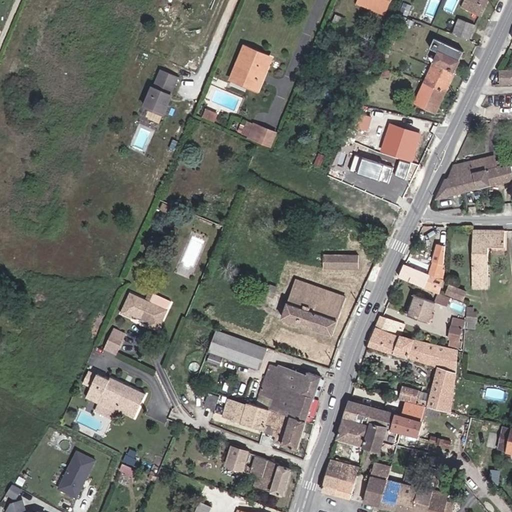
[(385,15),(390,0),(357,0),(356,4),(385,15)]
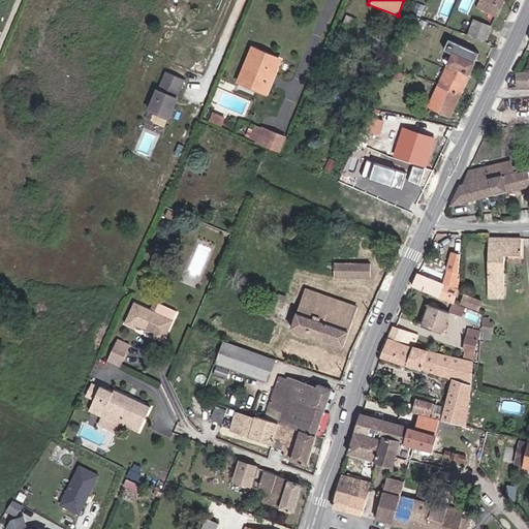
[(463,0),(461,9),(471,12),(474,0),(463,0)]
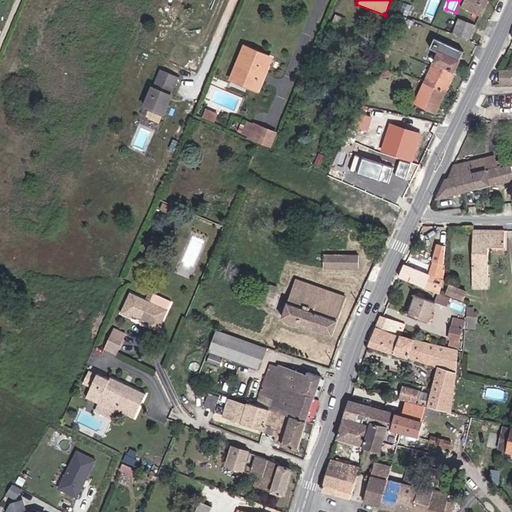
[(481,18),(489,0),(464,0),(461,8),(481,18)]
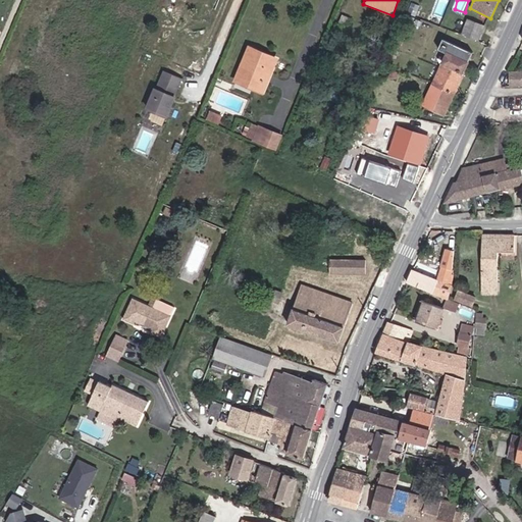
[(409,8),(406,16),(414,19),(417,12),(409,8)]
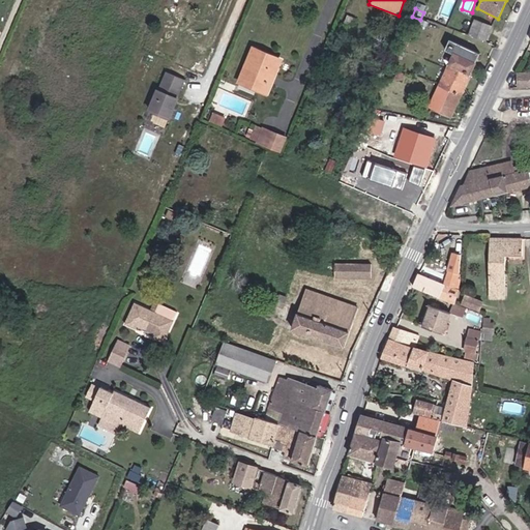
[(487,42),(493,26),(467,17),(461,33),(487,42)]
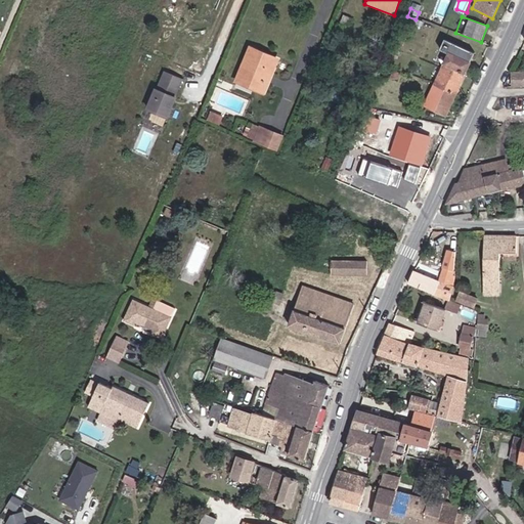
[(398,47),(401,40),(395,38),(393,45),(397,47),(398,47)]
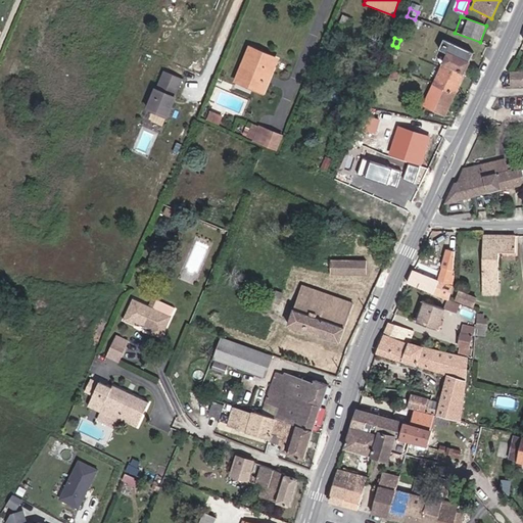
[(463,74),(472,53),(442,41),(437,51),(446,55),(439,69),(448,73),(450,68),(463,74)]
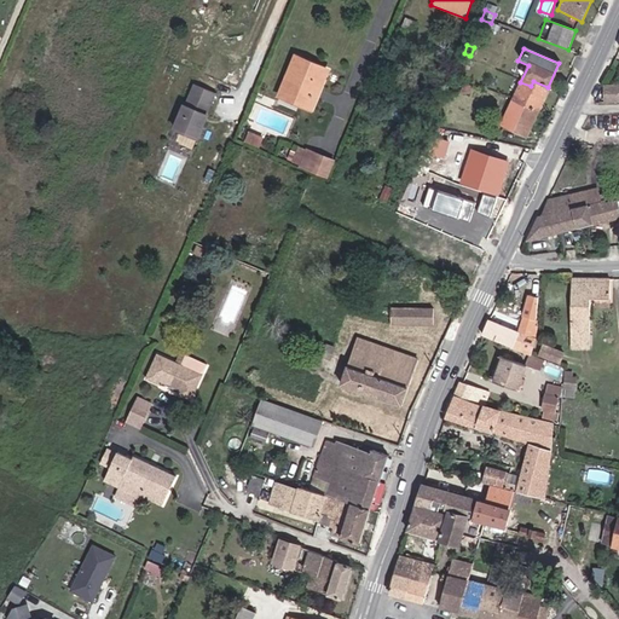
[(328,71),(294,57),(278,97),(312,111),(328,71)]
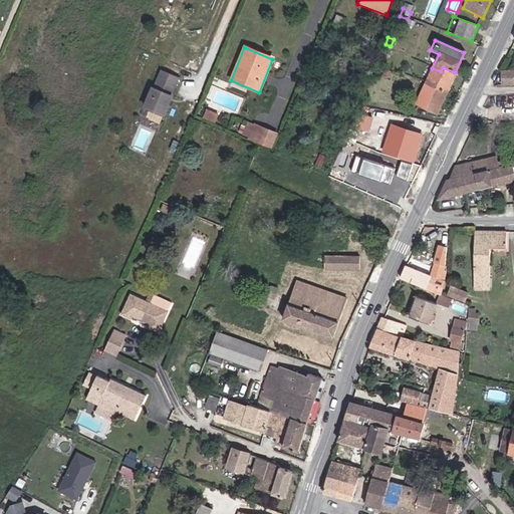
[(432,68),(424,85),(448,94),(458,73),(455,72),(443,67),(441,71),(432,68)]
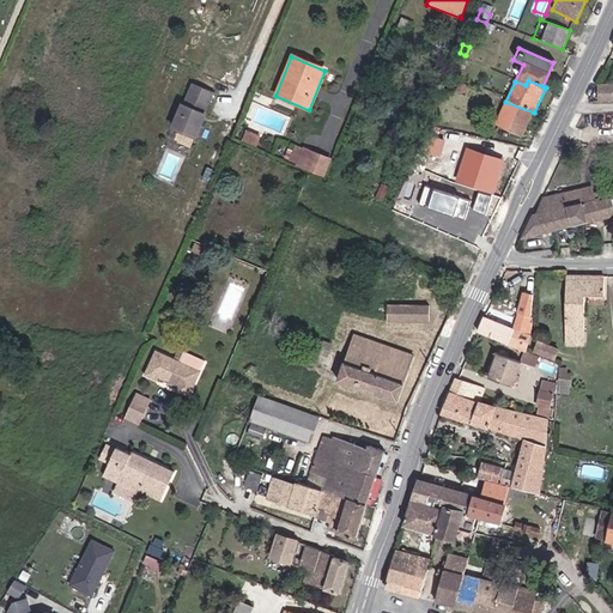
[(612,82),(598,84),(589,101),(612,98),(612,82)]
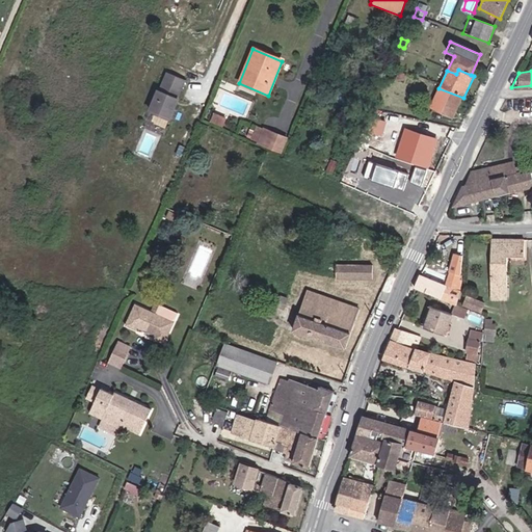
[(187,79),(168,72),(153,109),(171,116),(187,79)]
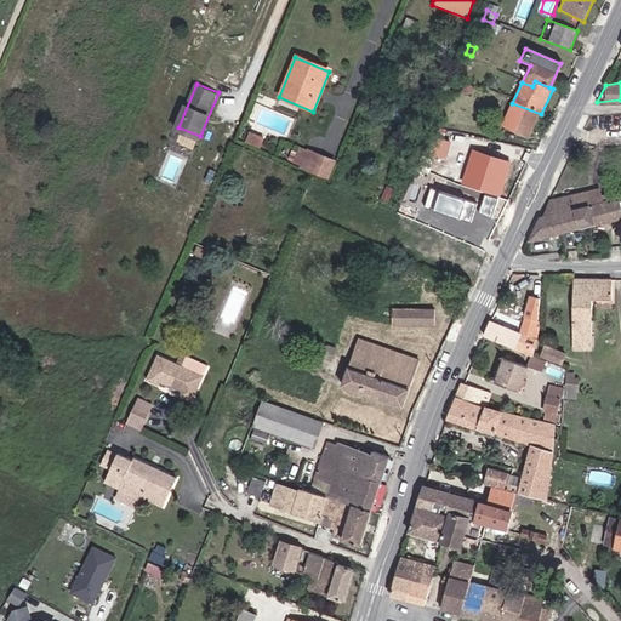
[(512,103),(501,126),(529,140),(541,114),(512,103)]
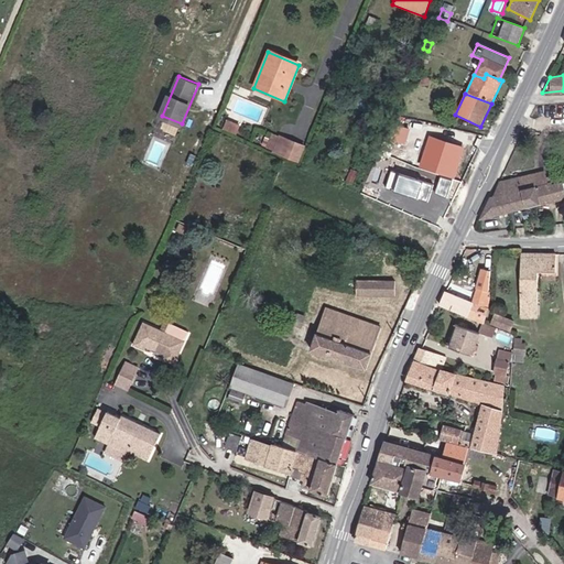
[(158,118),(155,125),(179,131),(181,125),(158,118)]
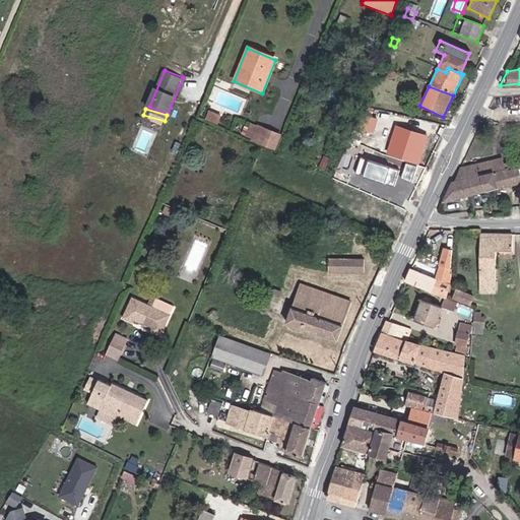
[(209,123),(221,128),(225,120),(213,115),(209,123)]
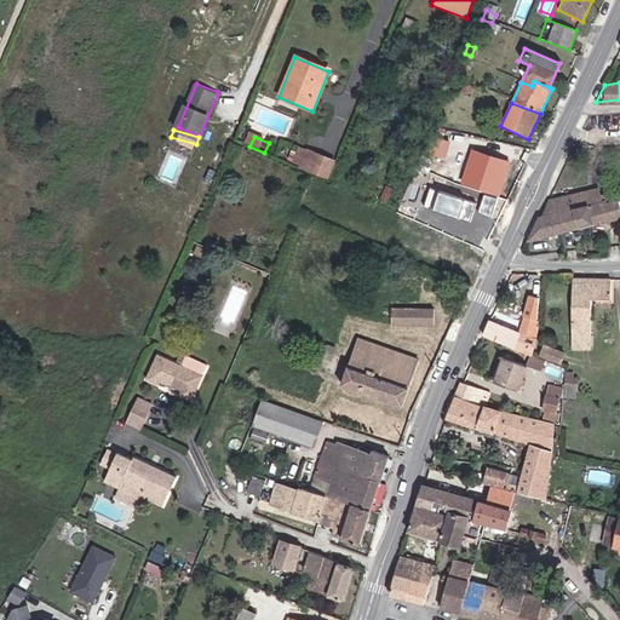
[(424,149),(417,167),(436,176),(443,158),(424,149)]
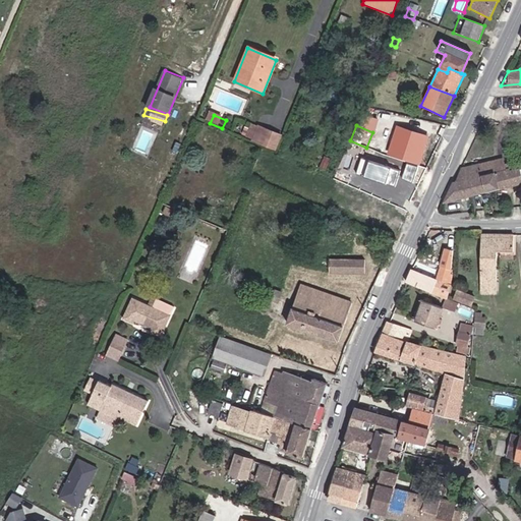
[(282,136),(258,126),(252,140),(276,151),(282,136)]
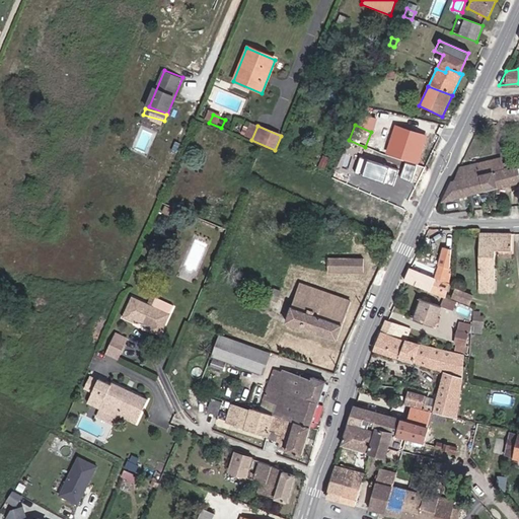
[(418,165),(427,136),(404,129),(399,147),(402,148),(398,159),(418,165)]
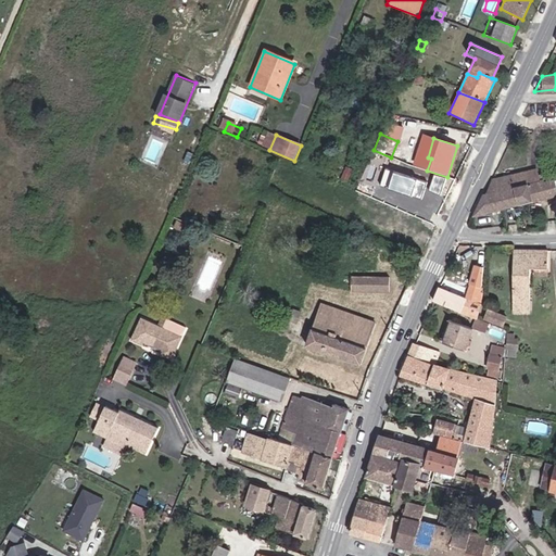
[(487,191),(500,188),(541,180),(539,173),(538,167),(492,179),(487,191)]
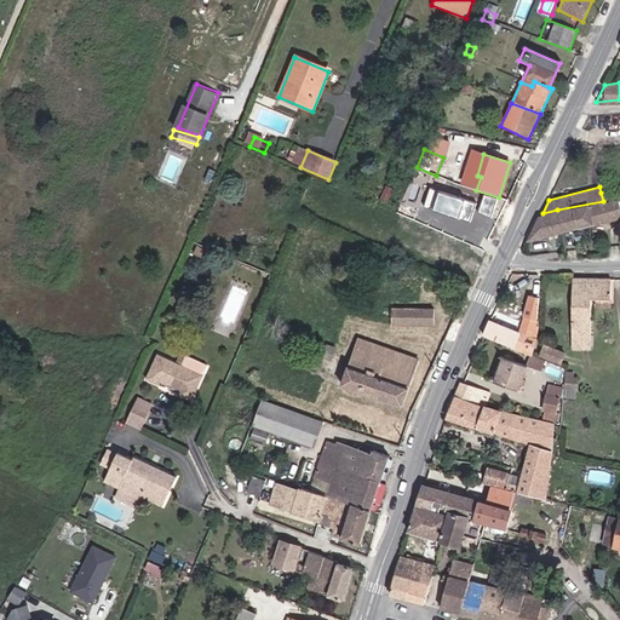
[(619,197),(619,189),(601,193),(603,201),(619,197)]
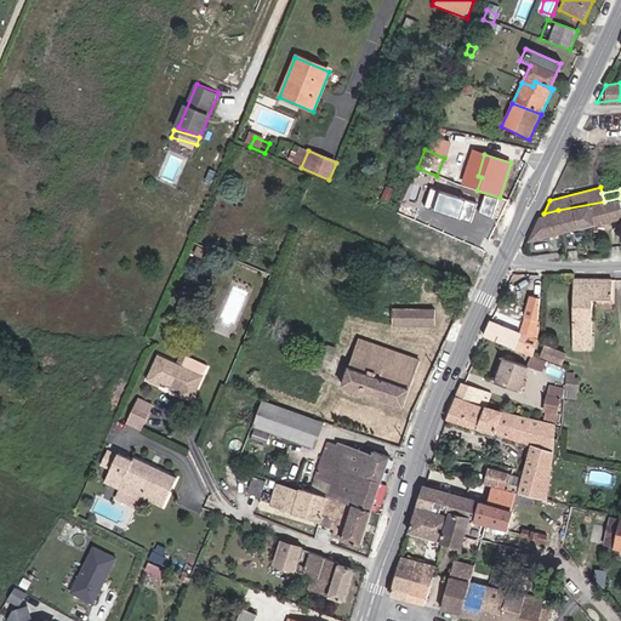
[(558,210),(562,233),(620,217),(620,198),(604,201),(558,210)]
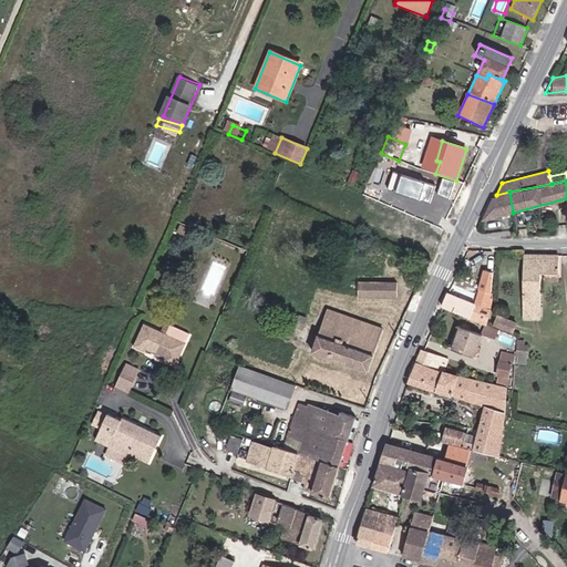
[(374,189),(371,199),(382,205),(387,196),(374,189)]
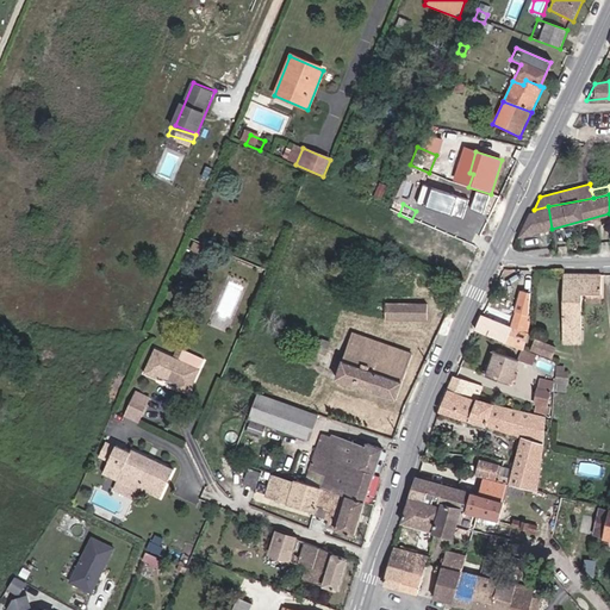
[(534,210),(520,237),(552,229),(548,206),(534,210)]
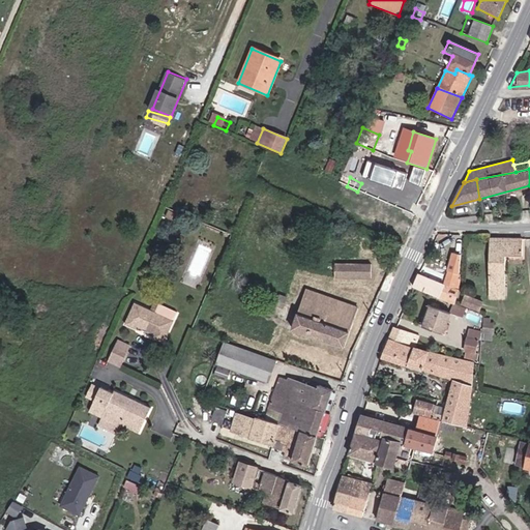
[(223,255),(231,236),(221,231),(212,251),(223,255)]
